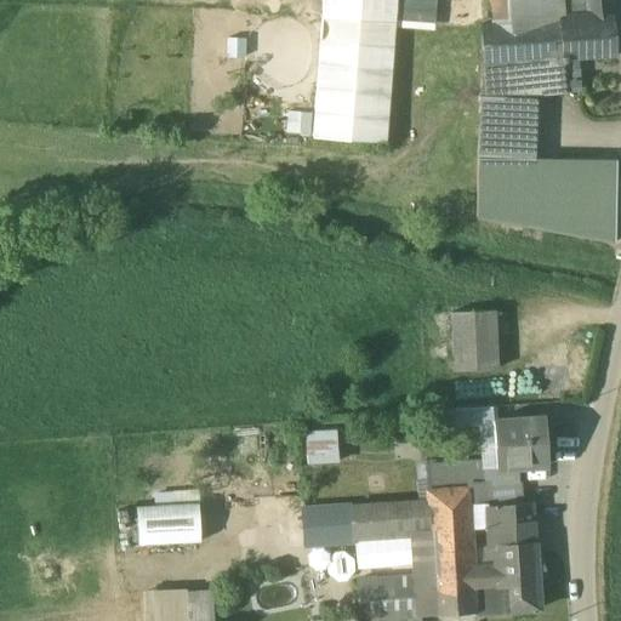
[(319,0),(313,137),(388,141),(394,0),(319,0)]
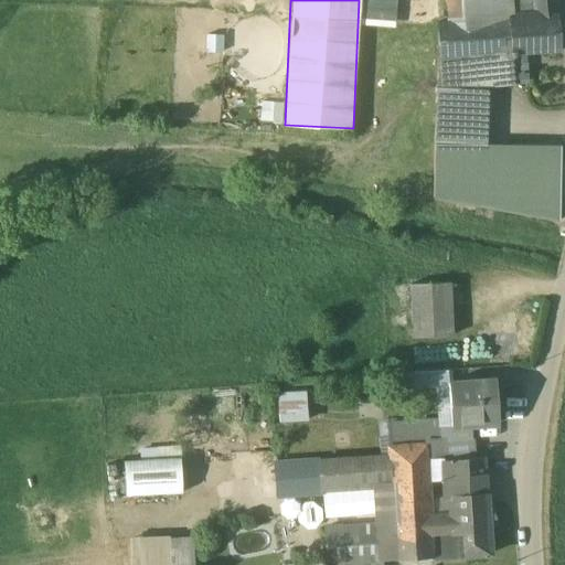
[(448,0),(450,23),(478,21),(473,0),(448,0)]
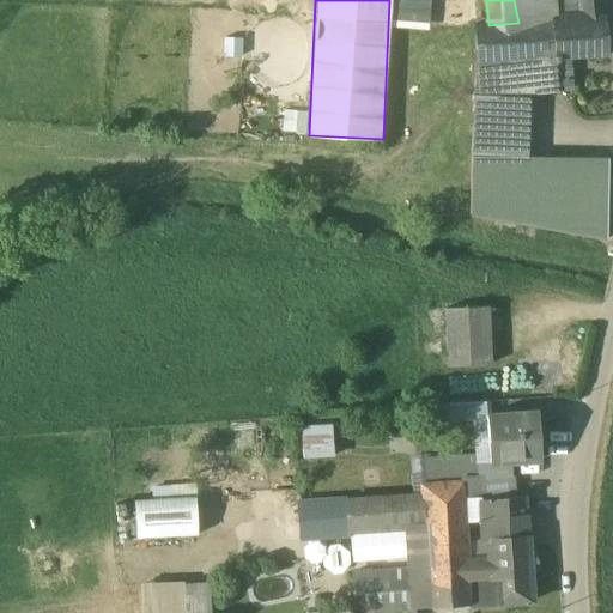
[(604,16),(602,0),(578,0),(580,18),(604,16)]
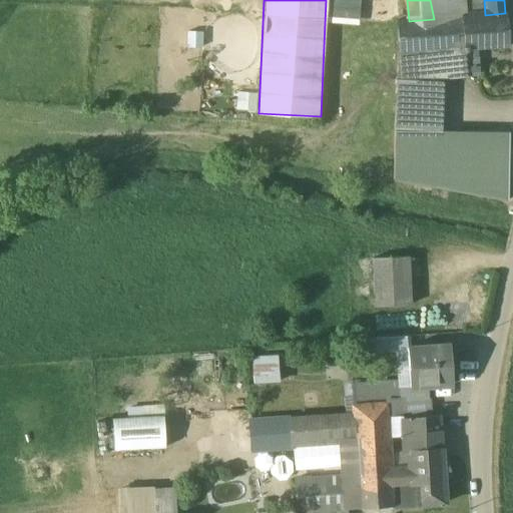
[(505,13),(461,17),(464,48),(466,76),(481,75),(479,46),(507,44),(505,13)]
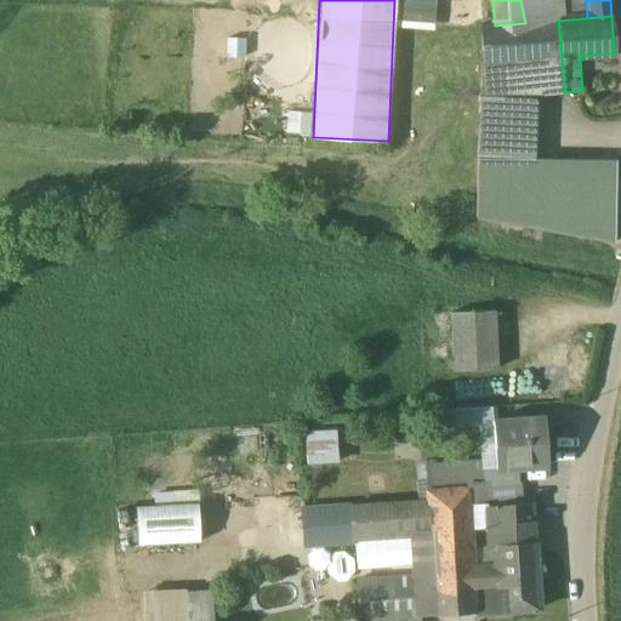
[(558,21),(542,22),(485,27),(477,159),(531,160),(534,95),(564,92),(562,58),(558,21)]
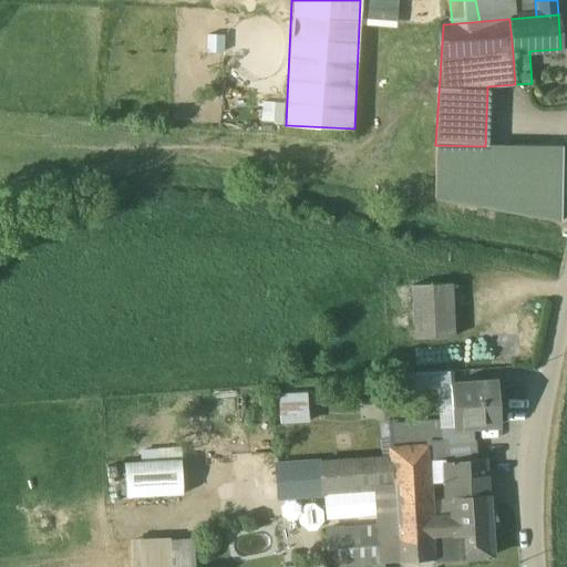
[(563,146),(512,145),(512,146),(485,146),(435,145),(435,198),(562,222),(563,146)]
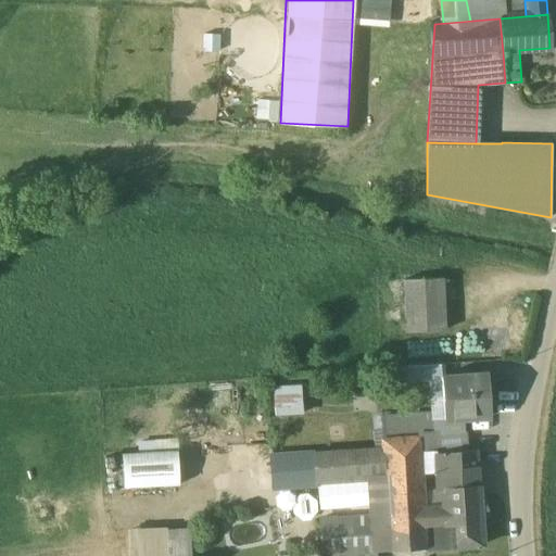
[(443,278),(403,280),(406,332),(445,330),(443,278)]
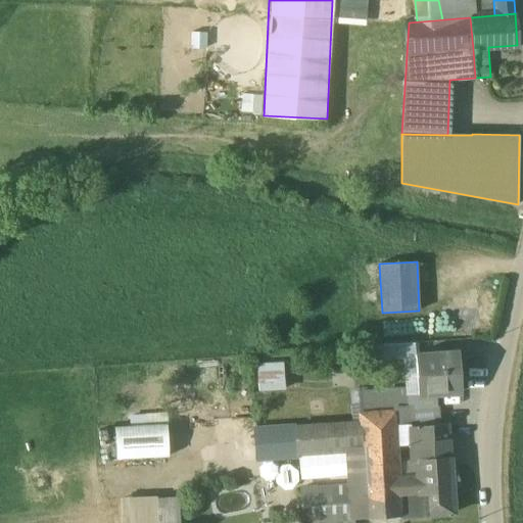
[(458,351),(415,354),(418,392),(418,394),(435,393),(460,391),(458,351)]
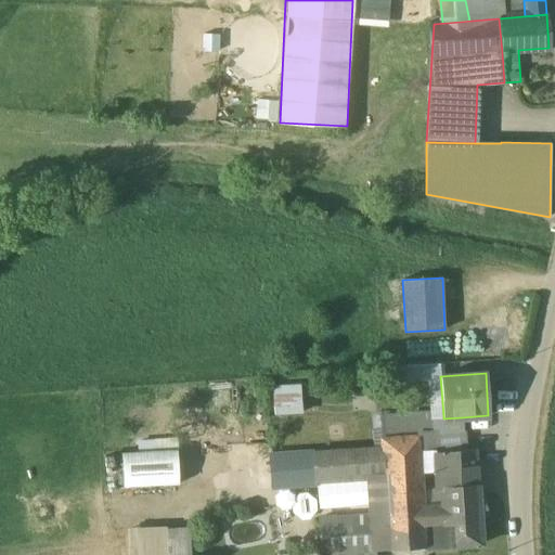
[(274,414),(302,413),(300,382),(273,383),(274,414)]
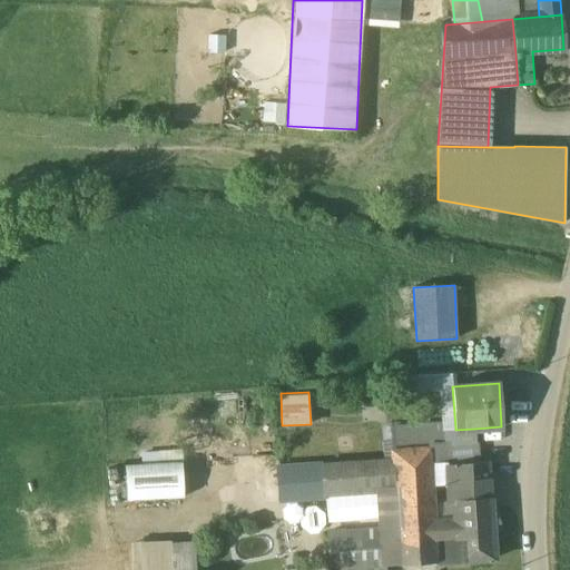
[(474,429),(455,430),(455,428),(445,429),(446,443),(475,442),(474,429)]
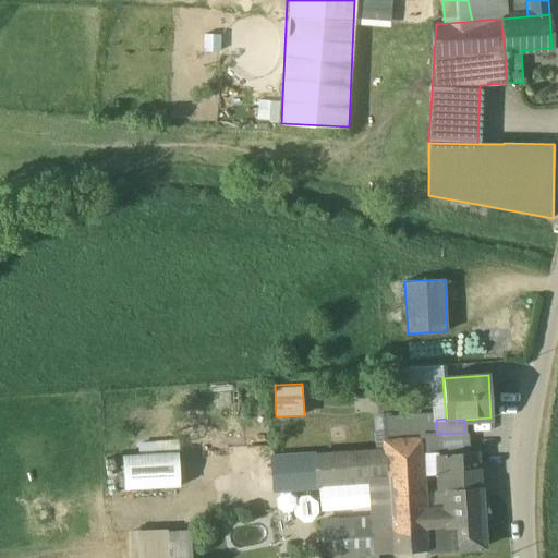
[(465,433),(437,434),(437,438),(438,457),(441,456),(466,455),(465,433)]
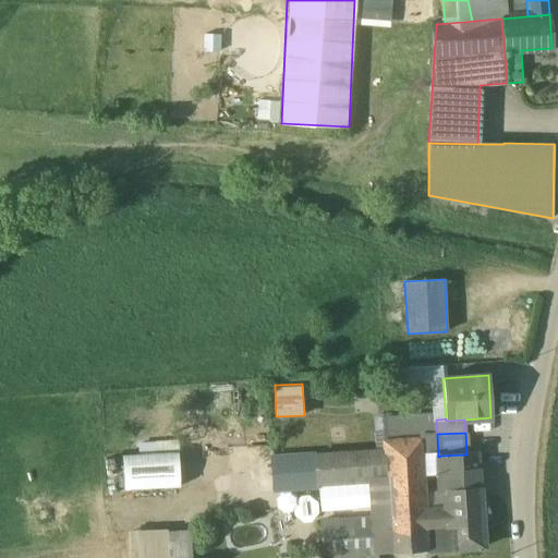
[(437,438),(370,443),(371,451),(373,480),(374,496),(423,492),(422,473),(438,471),(438,457),(437,438)]
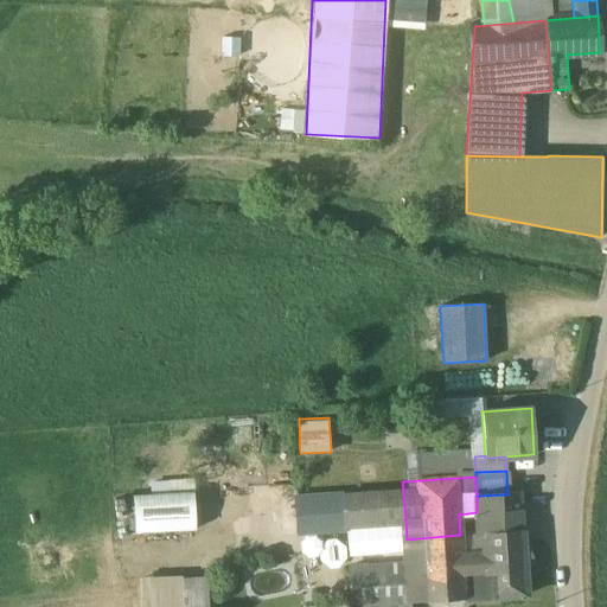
[(242,485),(224,480),(221,493),(240,498),(242,485)]
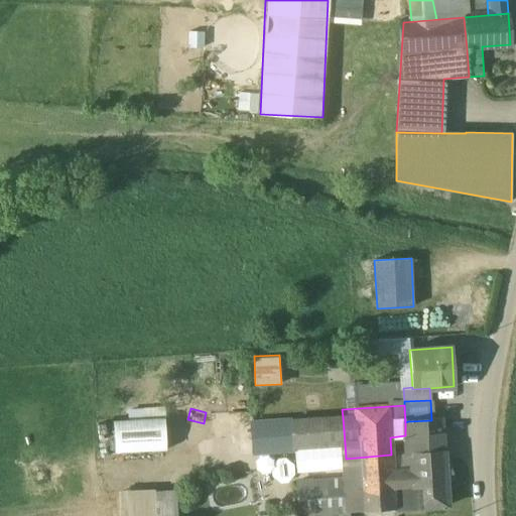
[(343,417),(292,420),(294,445),(345,443),(343,417)]
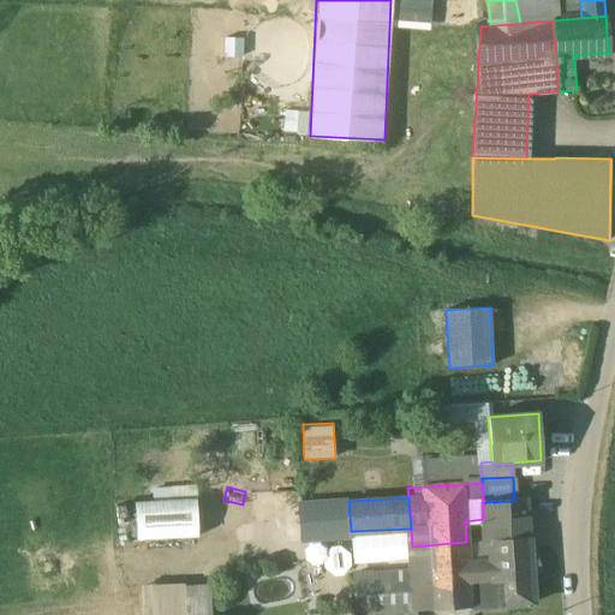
[(196,499),(135,502),(136,539),(197,537),(196,499)]
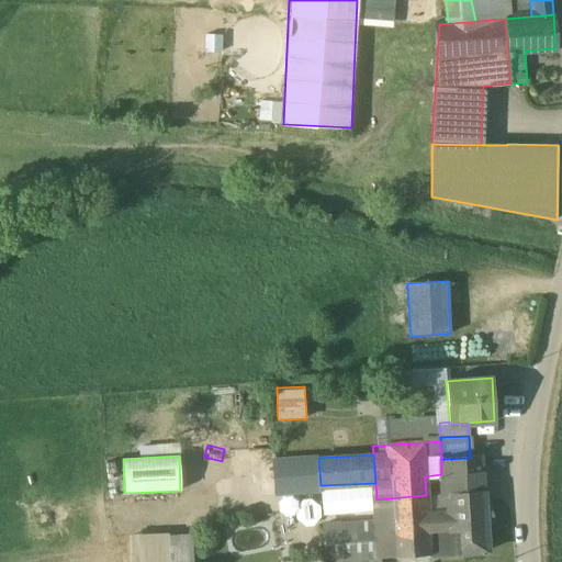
[(470,458),(445,459),(446,475),(481,472),(480,457),(470,458)]
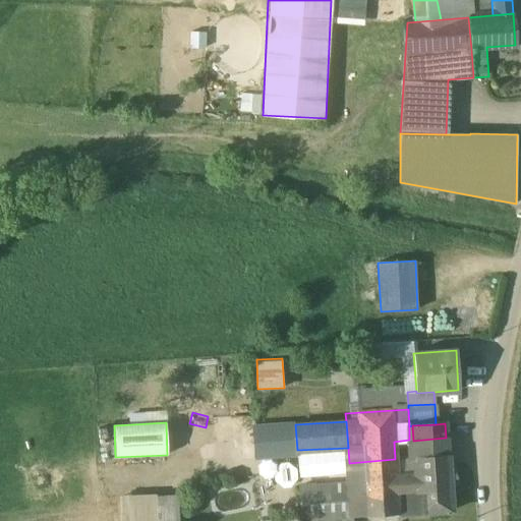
[(295,424),(254,427),(256,457),(297,455),(297,450),(295,424)]
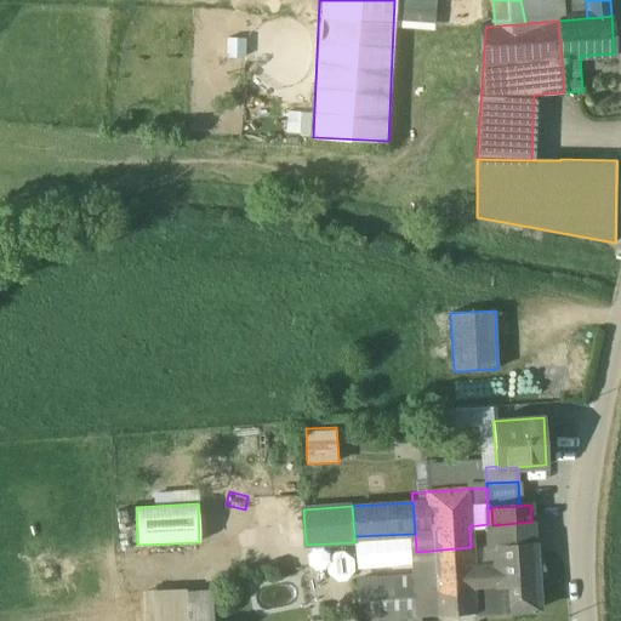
[(531,522),(493,525),(495,546),(533,543),(531,522)]
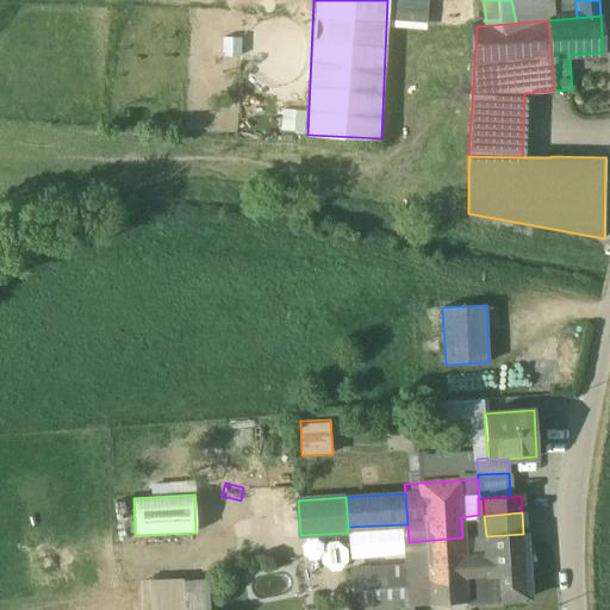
[(523,534),(486,536),(487,555),(489,573),(500,572),(526,571),(527,571),(523,534)]
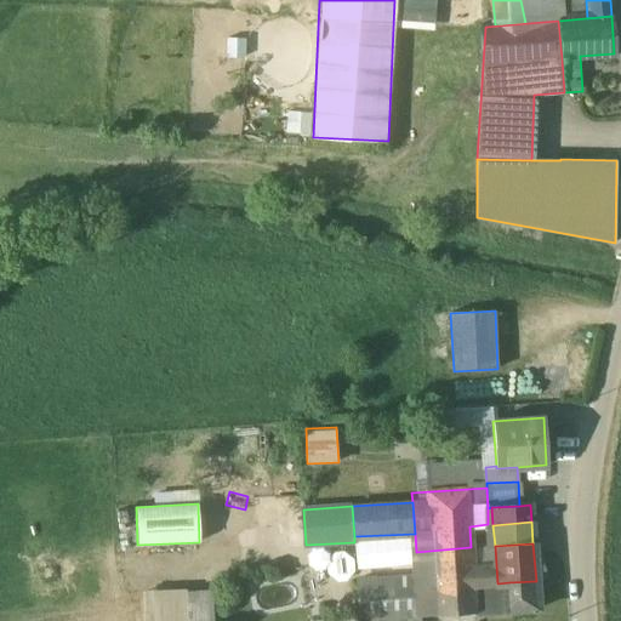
[(495,546),(471,547),(472,567),(496,565),(495,546)]
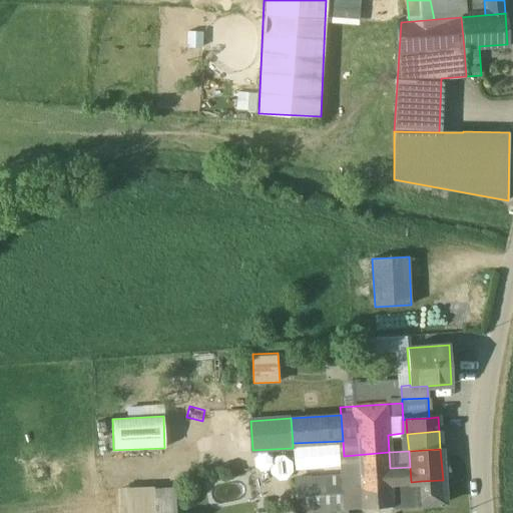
[(389,452),(344,456),(345,476),(346,509),(348,509),(392,506),(391,484),(390,468),(389,452)]
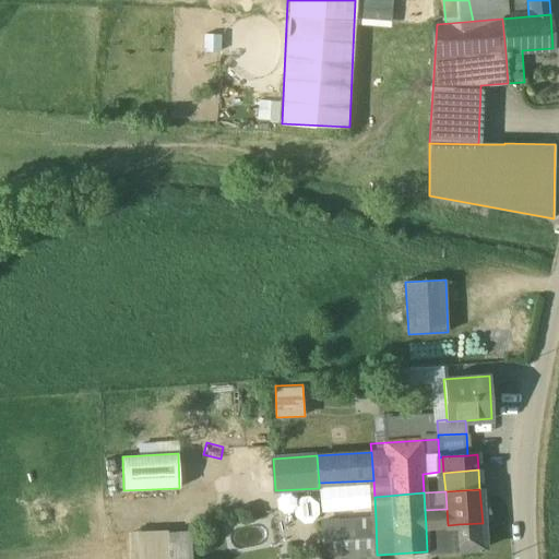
[(447,509),(425,510),(426,527),(448,525),(447,509)]
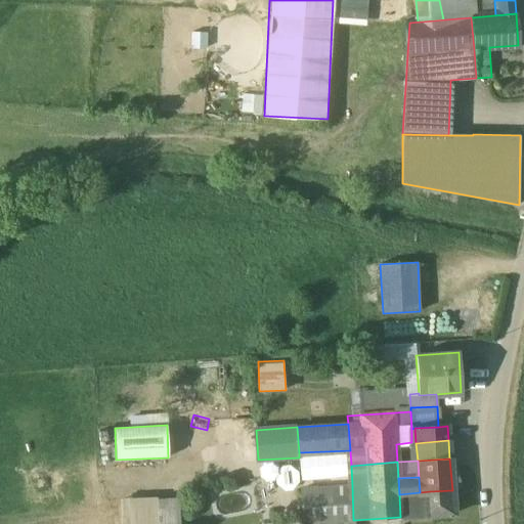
[(352,486),(320,487),(301,489),(303,523),(353,520),(352,486)]
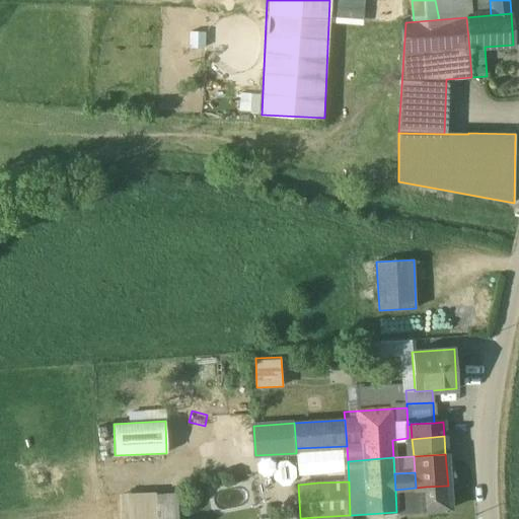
[(447,486),(426,487),(428,511),(450,510),(447,486)]
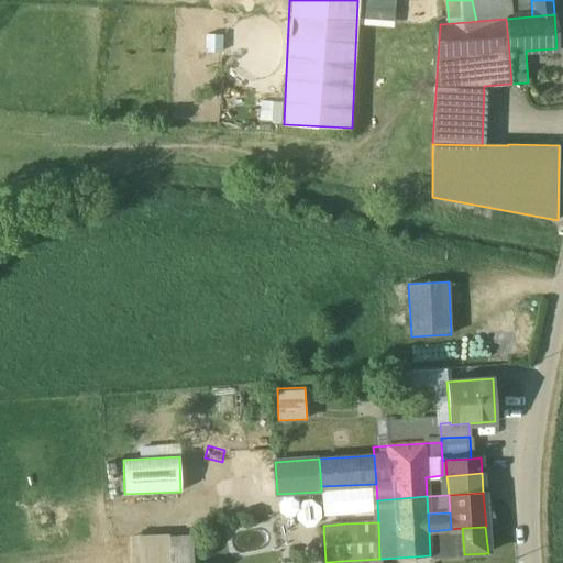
[(192,562),(191,532),(131,534),(132,562),(192,562)]
